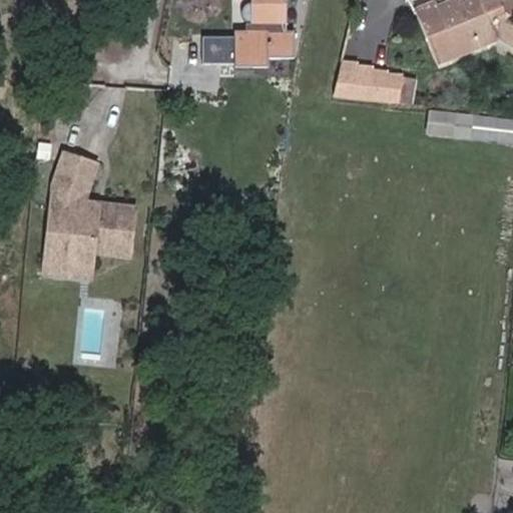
[(202,49),(202,76),(234,76),(234,80),(269,80),(269,71),(294,71),(295,44),(287,44),(287,0),(234,0),(235,11),(251,11),(251,43),(234,43),(234,49),(202,49)]
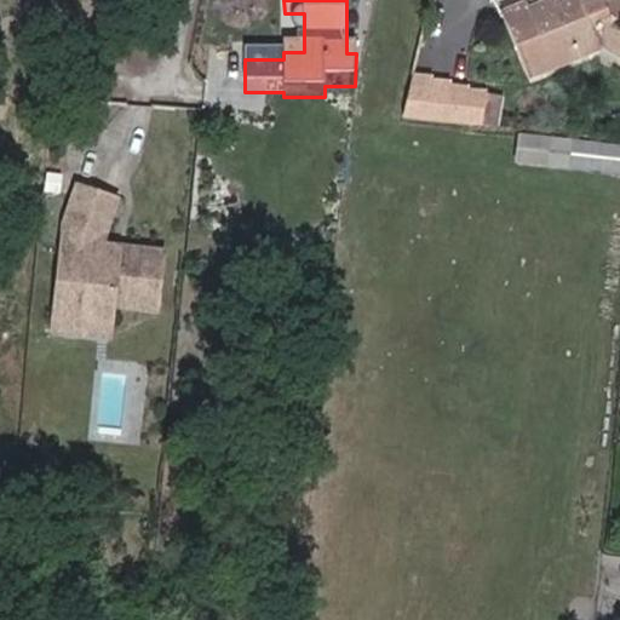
[(528,79),(603,49),(616,57),(619,52),(619,0),(557,0),(554,1),(552,0),(541,0),(527,6),(524,1),(501,10),(528,79)]
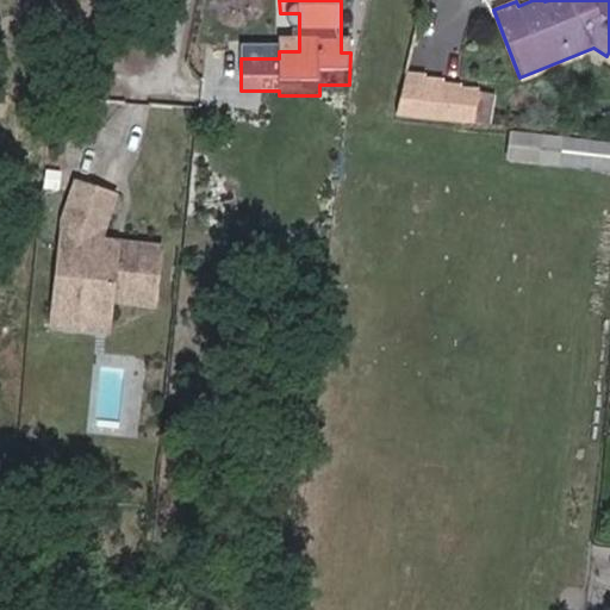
[(491,125),(495,86),(400,79),(397,118),(491,125)]
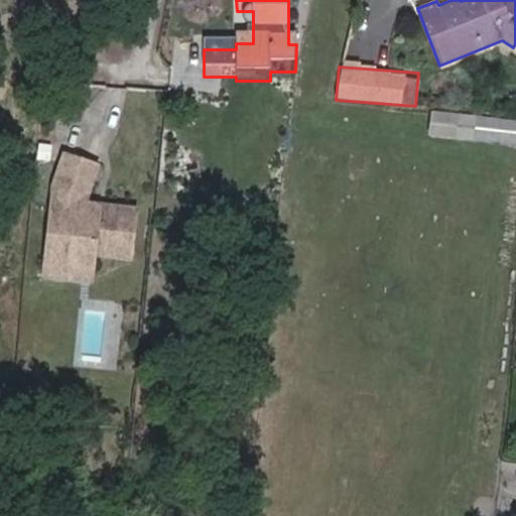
[(515,119),(429,113),(427,138),(515,144),(515,119)]
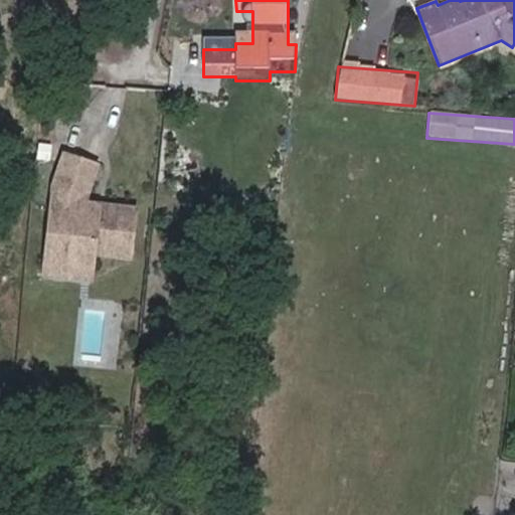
[(96,181),(64,167),(51,196),(43,276),(67,279),(68,267),(93,268),(93,263),(130,267),(135,221),(99,217),(98,223),(82,221),(82,215),(83,207),(96,181)]
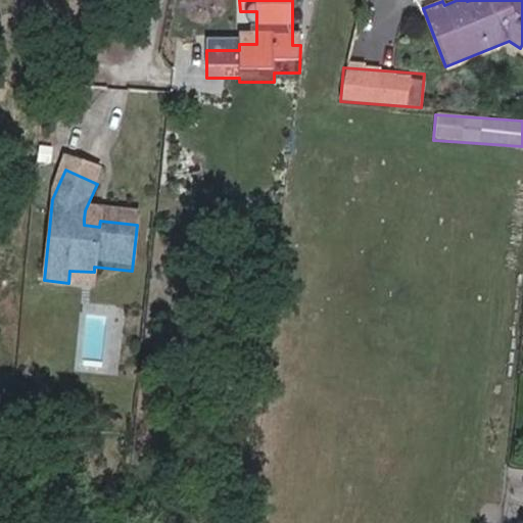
[(91,296),(94,272),(69,271),(68,283),(44,280),(43,292),(91,296)]
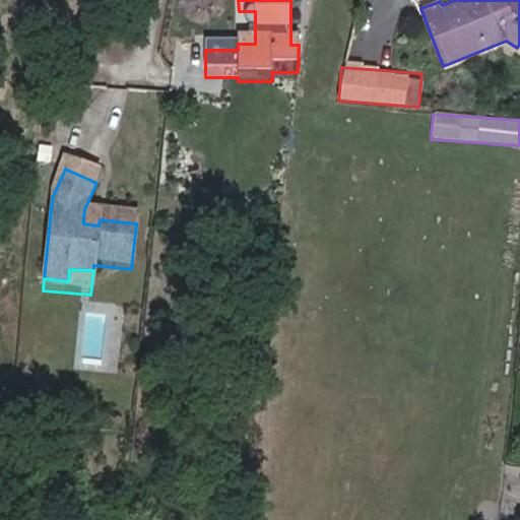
All buildings are outlined.
